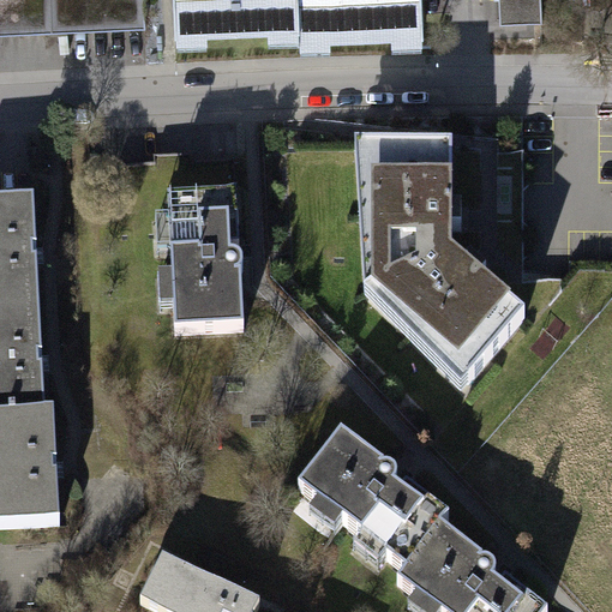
[(0,0),(0,30),(145,24),(143,0),(0,0)]
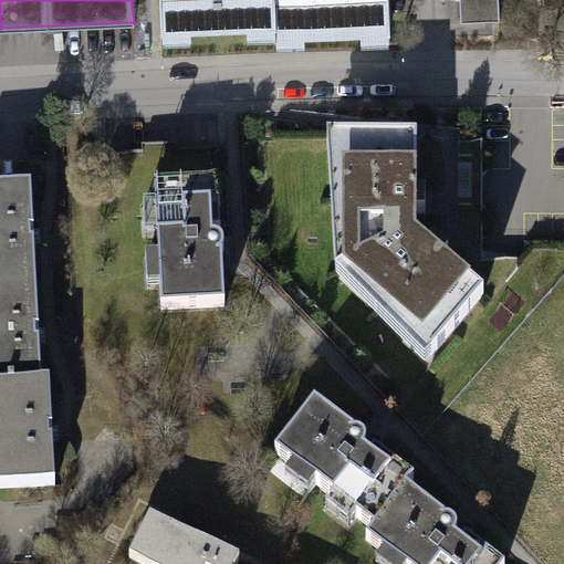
[(159,0),(162,33),(192,32),(191,21),(246,19),(247,30),(275,29),(274,0),(159,0)]
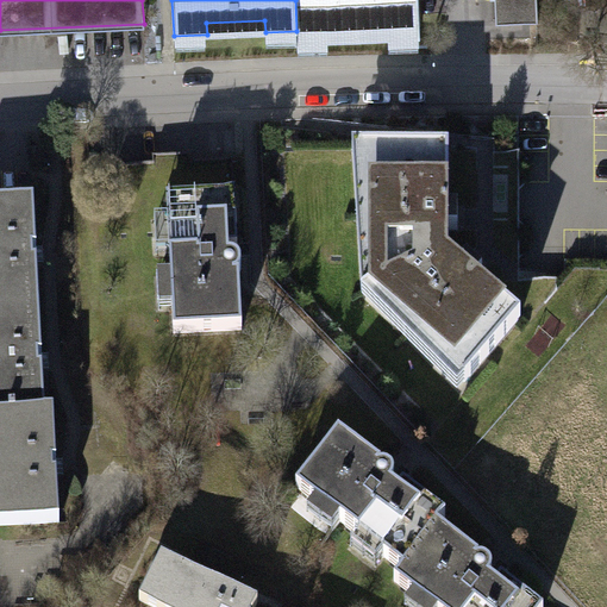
[(420,37),(418,0),(295,0),(296,31),(296,43),(330,42),(330,27),(386,26),(387,38),(420,37)]
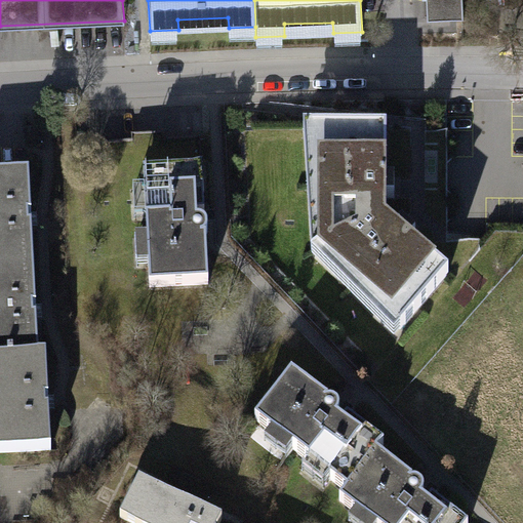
[(461,15),(460,0),(426,0),(427,16),(461,15)]
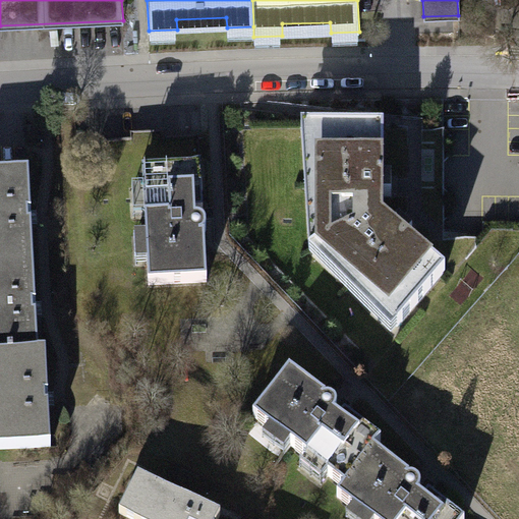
[(385,127),(302,128),(310,252),(391,332),(445,272),(384,217),(385,127)]
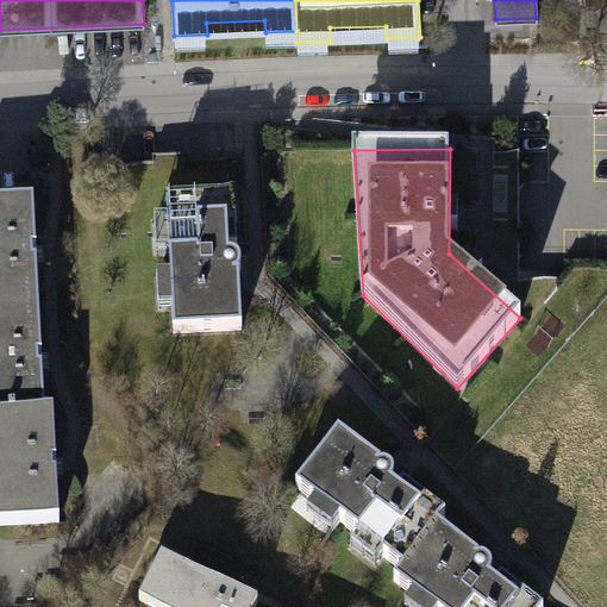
[(167,196),(173,332),(241,330),(237,261),(235,193),(167,196)]
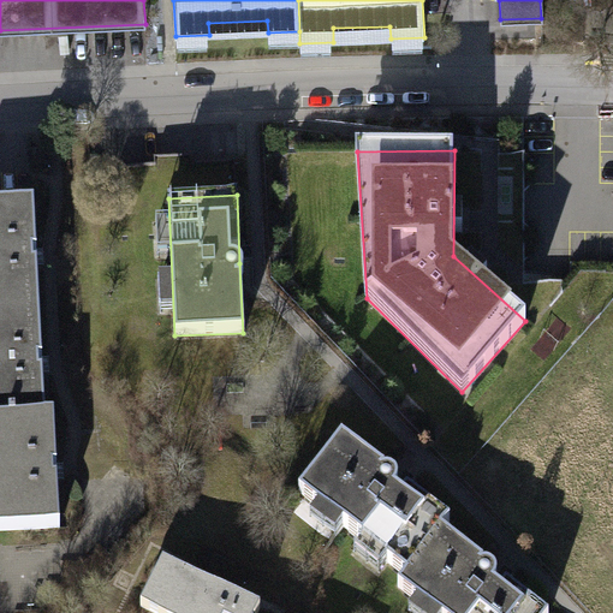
[(34,206),(0,207),(0,422),(43,420),(41,368),(36,259),(34,206)]
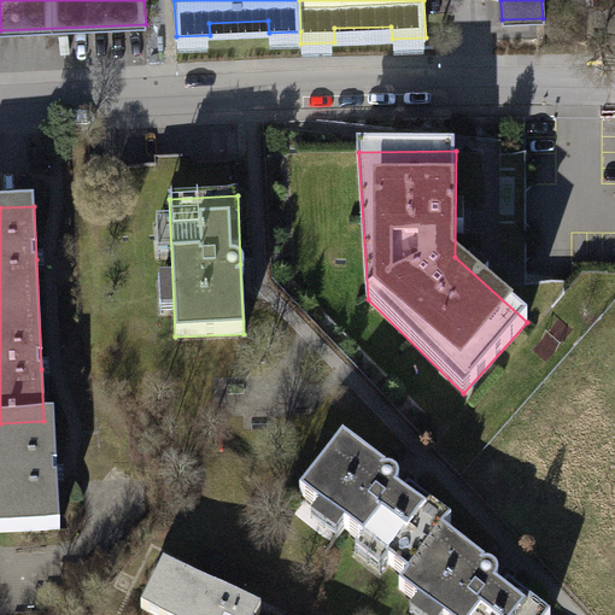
[(44,421),(0,423),(0,532),(59,529),(57,475),(53,421),(44,421)]
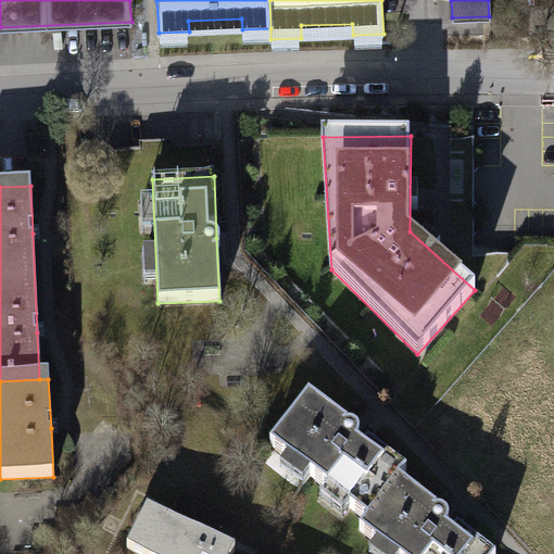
[(327,390),(287,442),(376,510),(366,523),(406,553),(503,553),(506,551),(455,512),(455,511),(401,470),(412,455),(383,433),(327,390)]
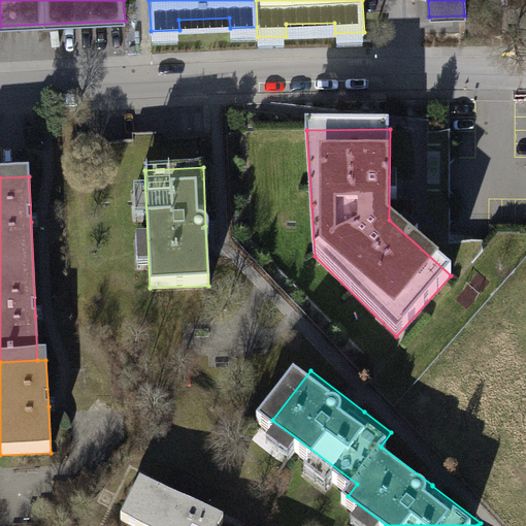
[(150,480),(130,517),(148,525),(238,525),(239,525),(150,480)]
